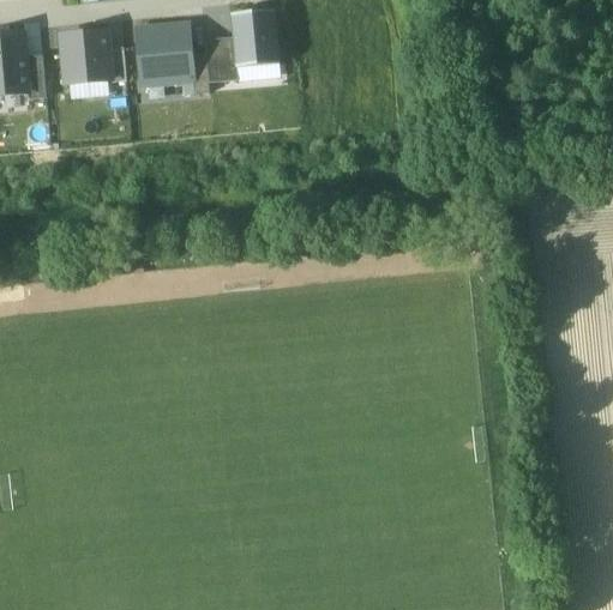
[(280,62),(275,8),(232,12),(234,37),(236,67),(280,62)]
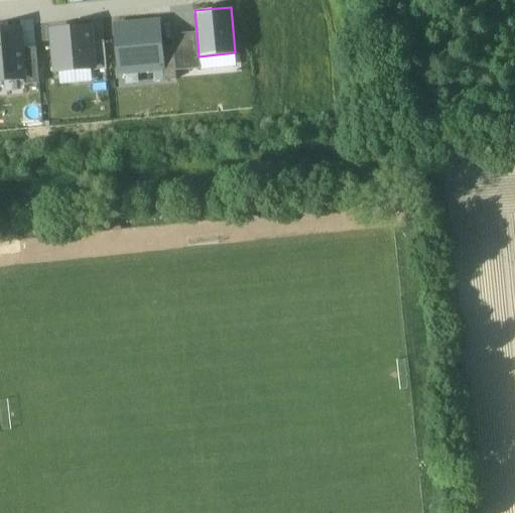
[(158,19),(115,23),(120,72),(163,68),(158,19)]
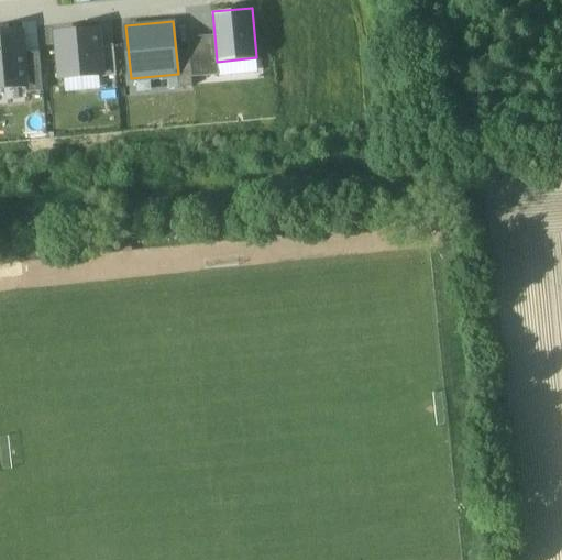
[(100,29),(56,32),(59,76),(103,73),(101,44),(100,29)]
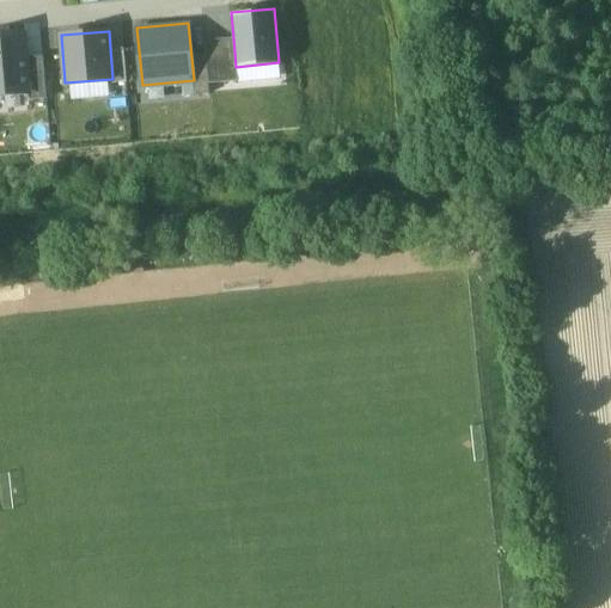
[(0,93),(29,91),(25,55),(24,32),(0,34),(0,93)]
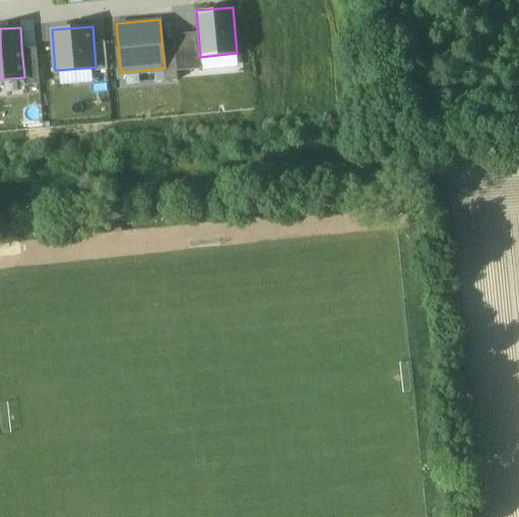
[(200,57),(198,31),(174,34),(178,69),(201,67),(200,57)]
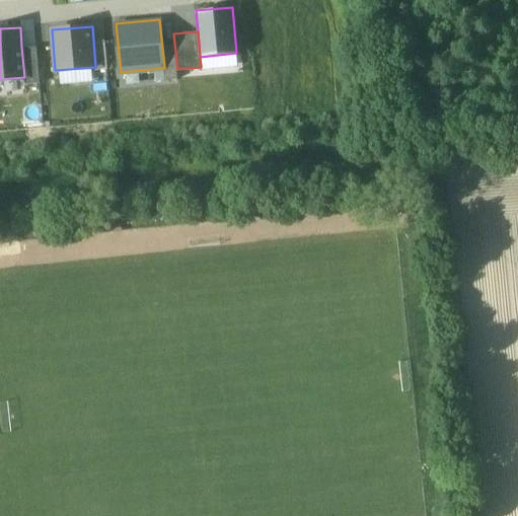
[(104,40),(93,41),(95,67),(95,70),(107,69),(104,40)]
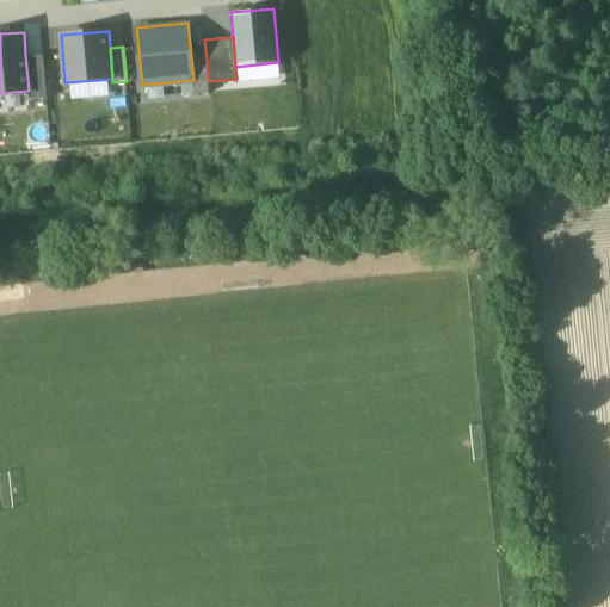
[(47,97),(43,54),(25,55),(29,91),(29,98),(47,97)]
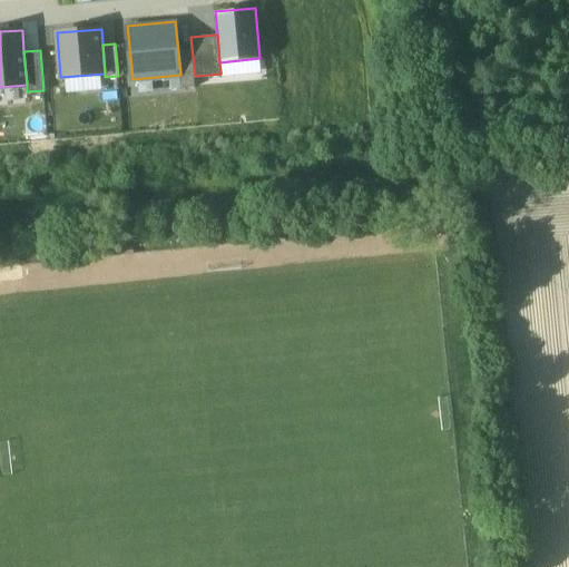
All buildings are outlined.
